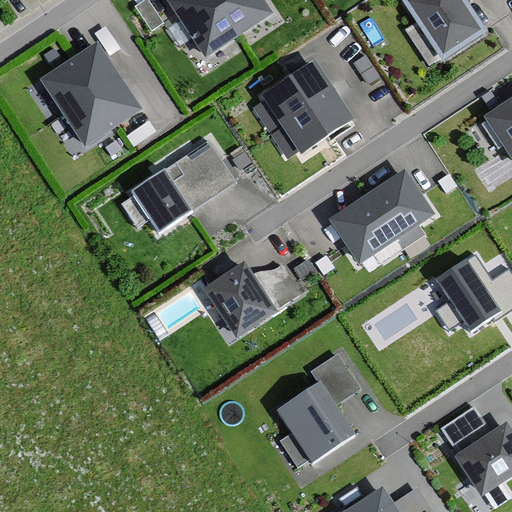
[(164,21),(150,0),(142,0),(135,5),(151,30),(164,21)]
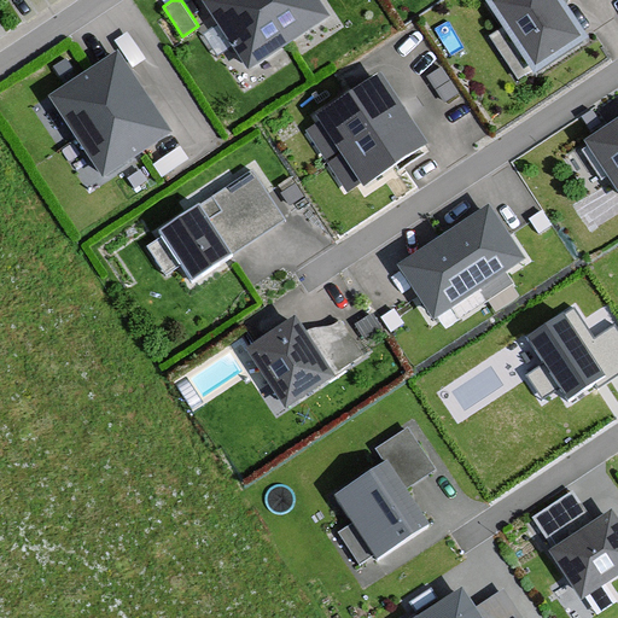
[(331,12),(322,0),(205,0),(249,65),(331,12)]
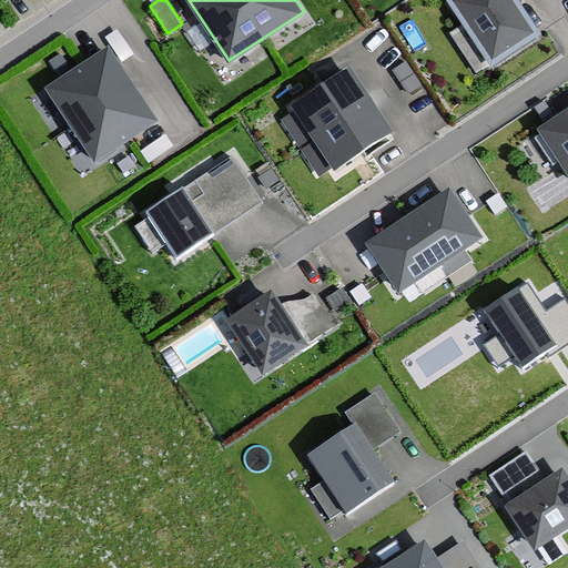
[(511,0),(446,0),(446,1),(490,67),(537,36),(511,0)]
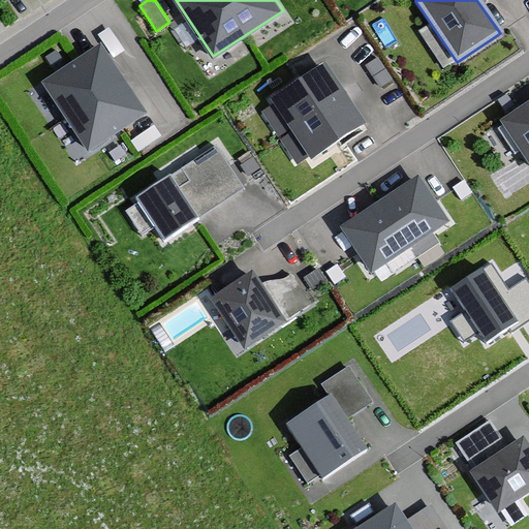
[(143,117),(99,53),(47,88),(90,152),(143,117)]
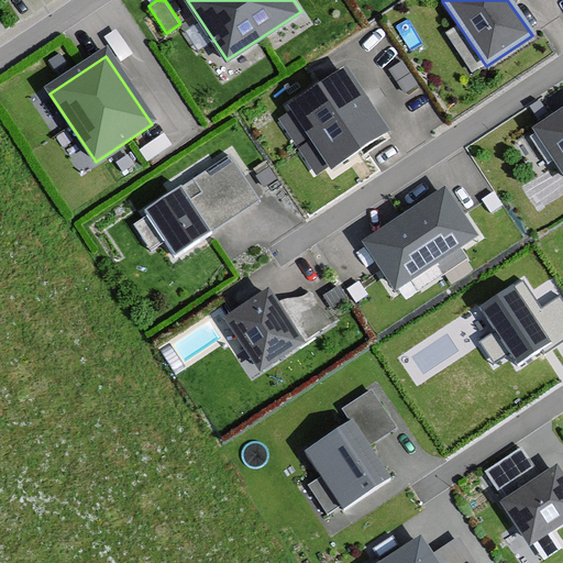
[(348,63),(289,100),(331,165),(389,129),(348,63)]
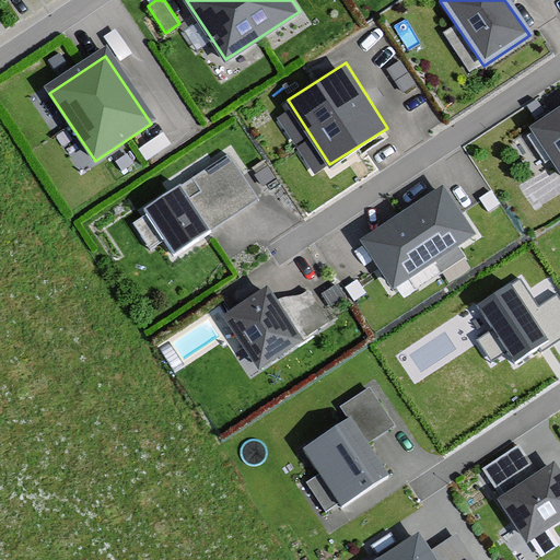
[(559,104),(526,128),(559,177),(559,104)]
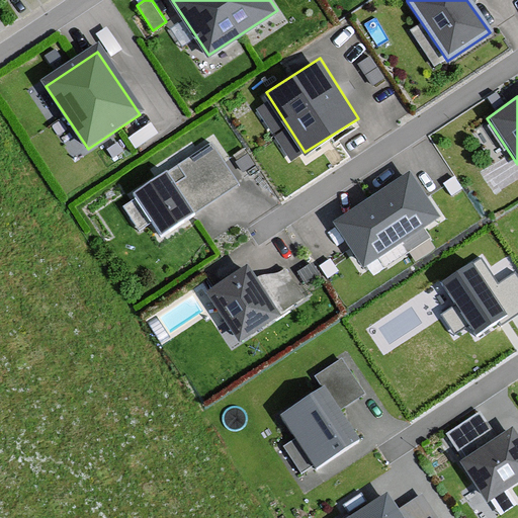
[(210,145),(137,192),(162,232),(236,184),(210,145)]
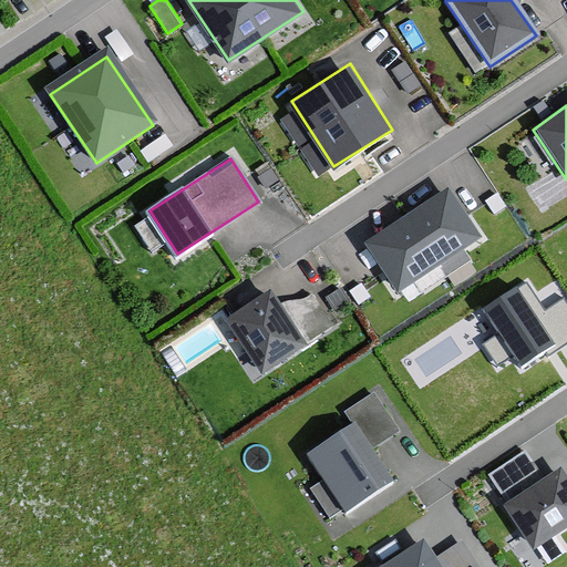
[(478,243),(449,197),(369,249),(399,295),(478,243)]
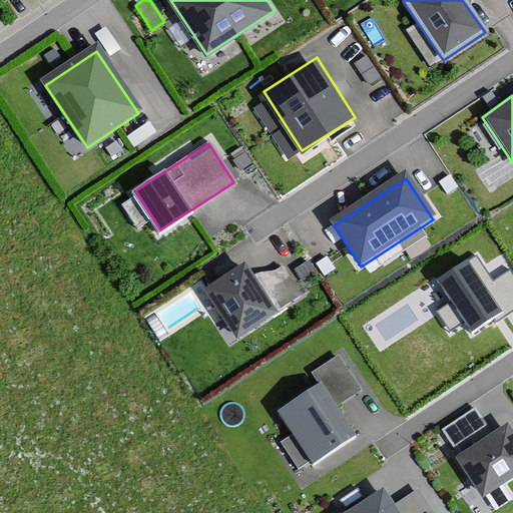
[(246,260),(205,286),(238,336),(280,309),(246,260)]
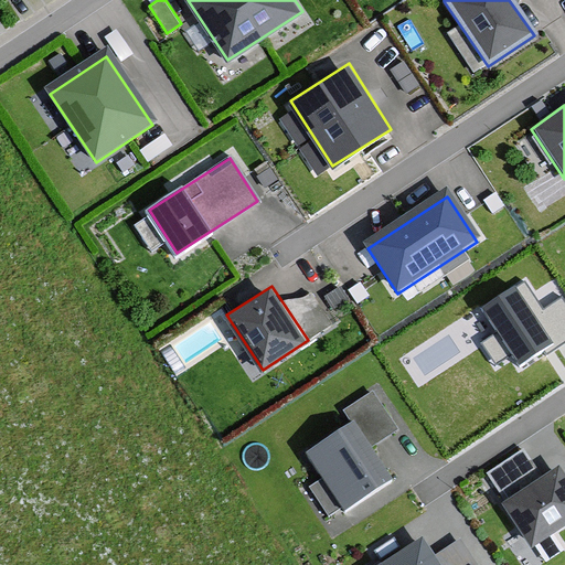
[(481,308),(520,369),(548,350),(511,290),(481,308)]
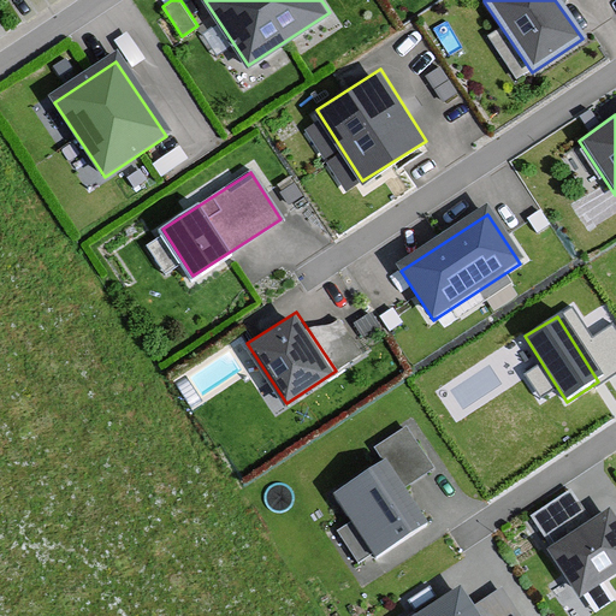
[(388,457),(336,491),(377,554),(428,520),(388,457)]
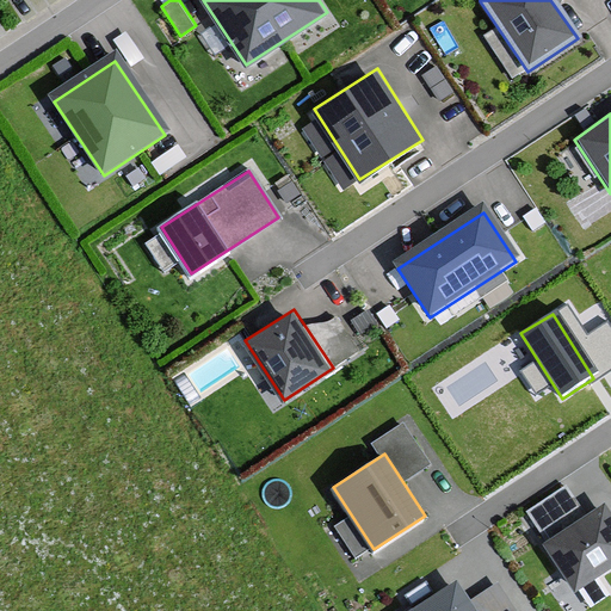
[(568,477),(528,505),(542,525),(582,499),(568,477)]
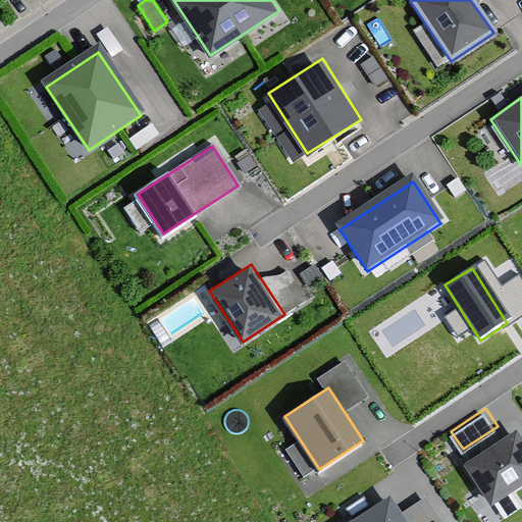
[(521,431),(519,427),(466,463),(493,505),(521,485),(521,431)]
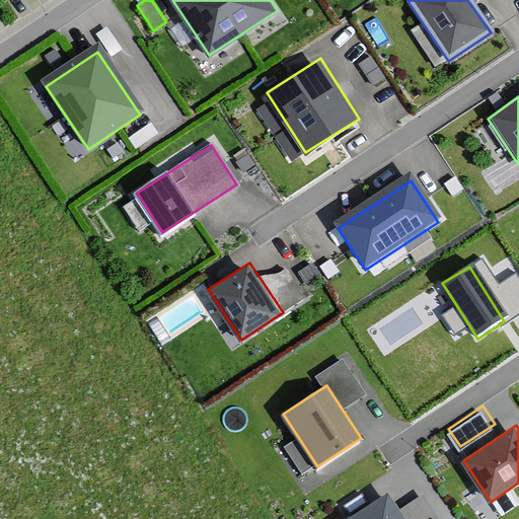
[(409,518),(401,508),(390,491),(348,518),(409,518)]
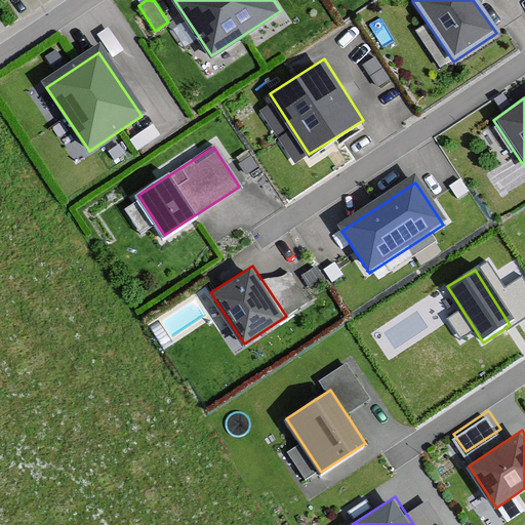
[(446,524),(429,498),(406,514),(413,524),(446,524)]
